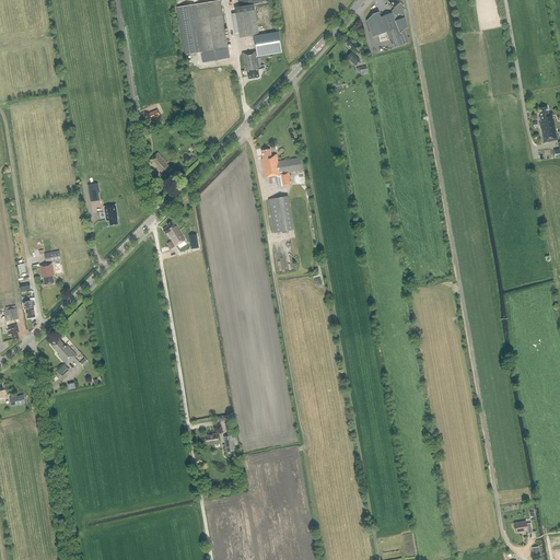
[(220,0),(177,8),(185,56),(201,53),(202,62),(230,58),(220,0)]
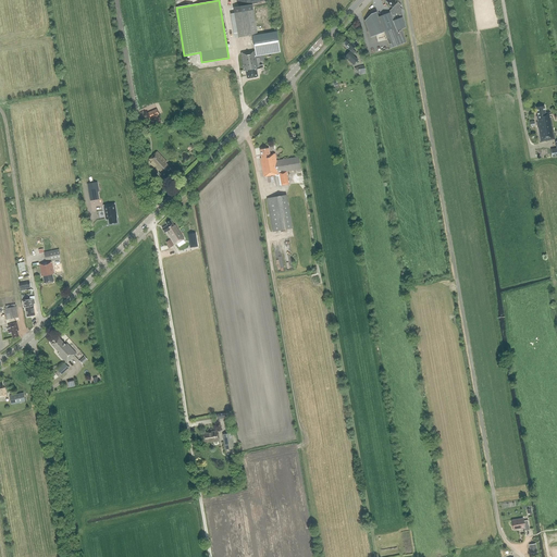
[(371,38),(385,33),(391,48),(407,42),(401,29),(406,27),(403,19),(401,10),(399,8),(400,5),(395,0),(386,0),(386,1),(388,3),(388,4),(391,7),(391,5),(392,8),(393,7),(393,8),(390,11),(390,13),(379,17),(376,13),(371,15),(364,22),(371,38)]
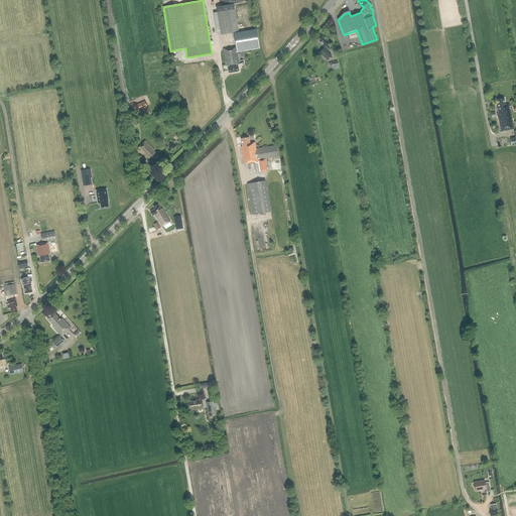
[(238,32),(234,10),(217,12),(221,35),(238,32)]
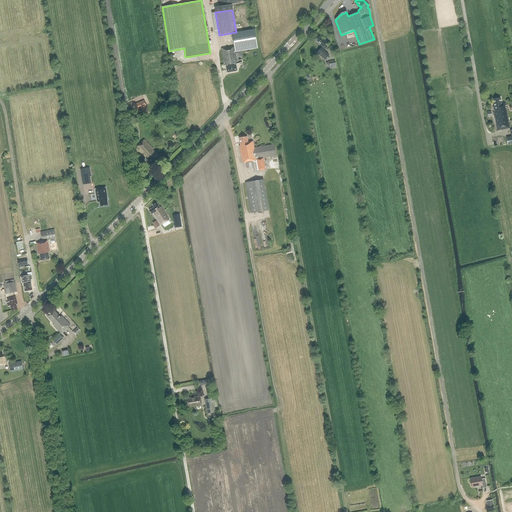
[(258,48),(255,33),(233,37),(234,47),(235,47),(236,54),(239,53),(239,51),(258,48)]
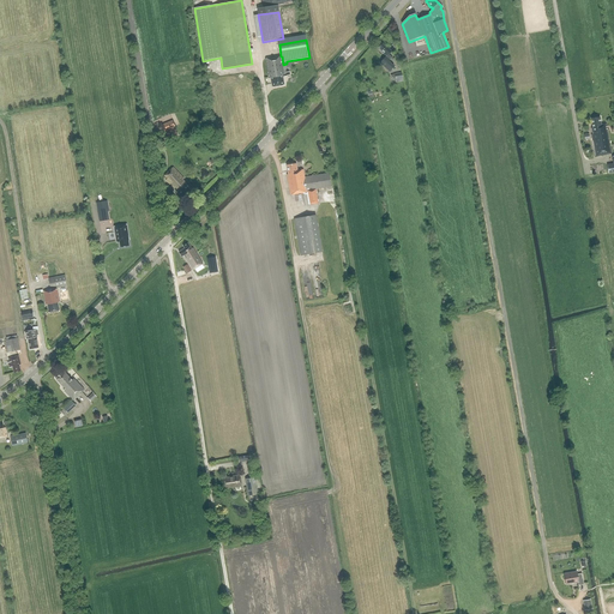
[(386,56),(380,62),(380,64),(389,72),(393,66),(389,61),(392,58),(389,54),(391,52),(386,47),(383,43),(379,48),(381,50),(381,52),(386,56)]
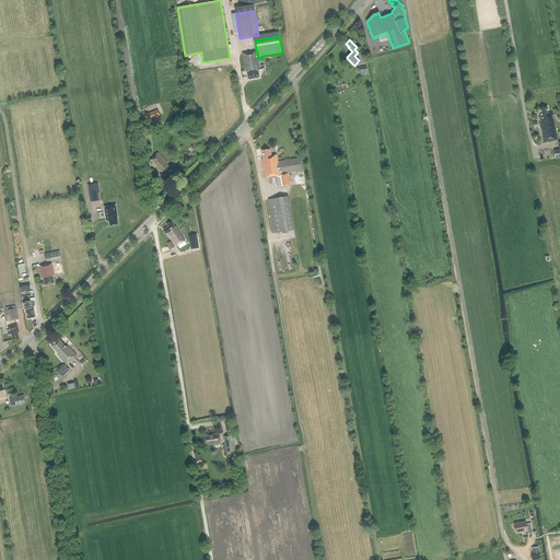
[(256,51),(242,54),(245,71),(247,71),(248,80),(259,78),(258,68),(259,68),(258,59),(257,51),(256,51)]
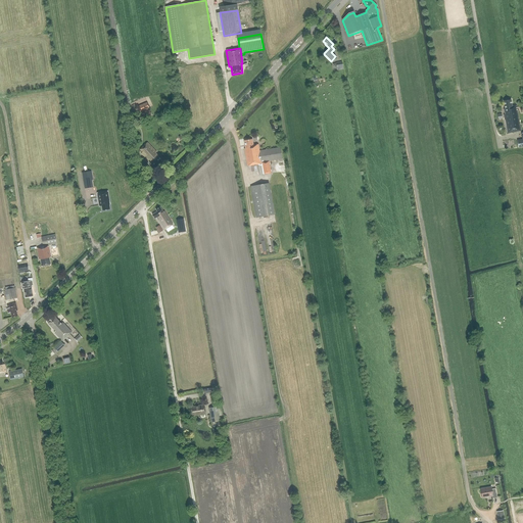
[(337,70),(343,69),(342,61),(335,63),(337,70)]
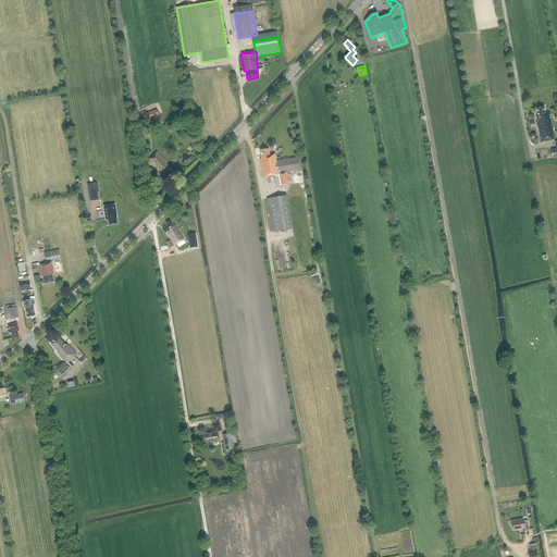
[(540,141),(555,139),(551,112),(545,113),(544,106),(536,108),(537,115),(536,116),(537,120),(536,121),(540,141)]
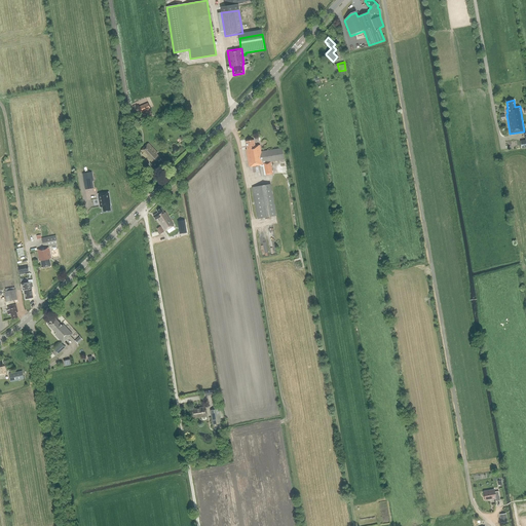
[(145,111),(148,119),(153,117),(150,109),(151,109),(148,103),(139,107),(141,113),(145,111)]
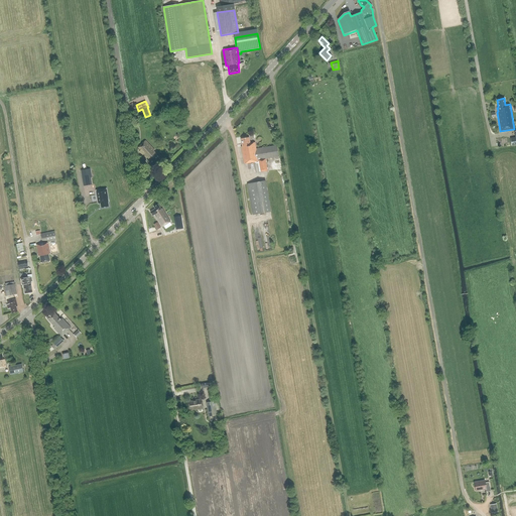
[(242,146),(241,147),(244,164),(254,162),(256,172),(268,170),(266,159),(279,156),(277,145),(256,149),(255,142),(250,143),(249,137),(241,139),(242,146)]
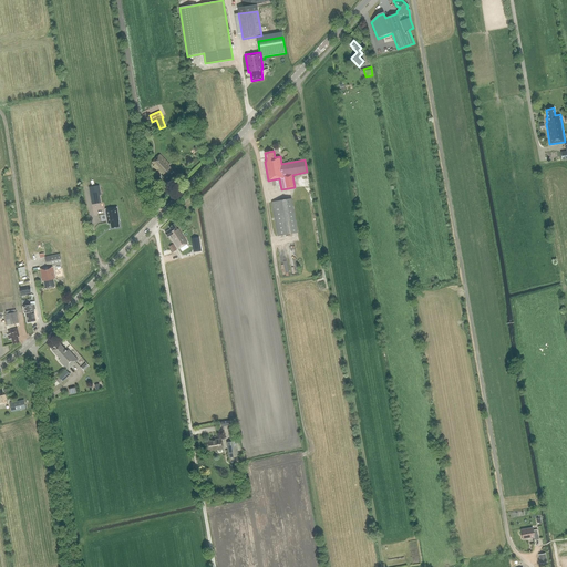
[(151,163),(153,166),(161,174),(162,173),(165,175),(163,177),(167,183),(176,174),(172,168),(168,166),(169,165),(163,157),(160,154),(151,163)]
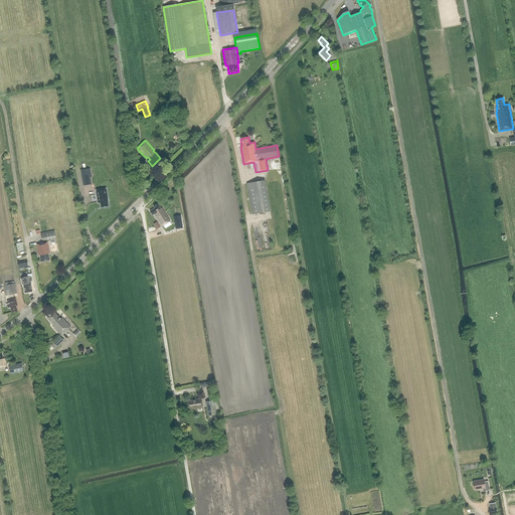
[(82,184),(88,184),(87,176),(91,176),(89,168),(79,169),(82,184)]
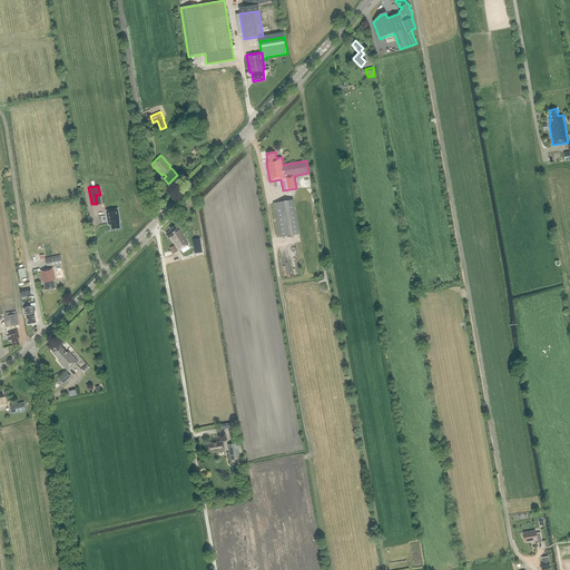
[(273,203),(279,237),(300,234),(294,199),(273,203)]
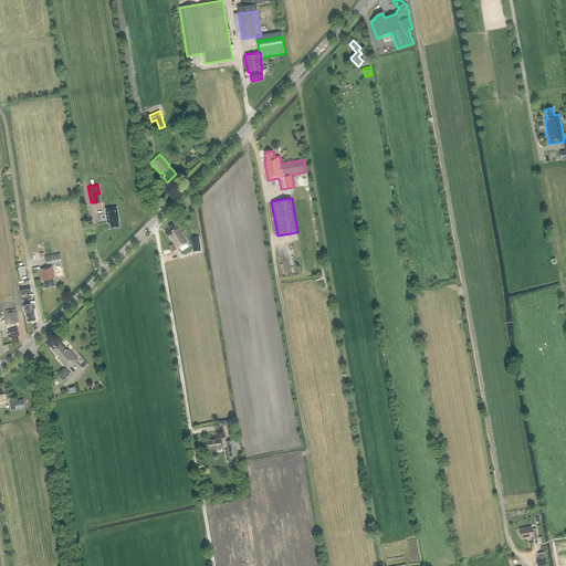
[(108,222),(109,228),(118,227),(117,221),(116,217),(117,217),(115,206),(108,207),(109,211),(104,211),(106,222),(108,222)]
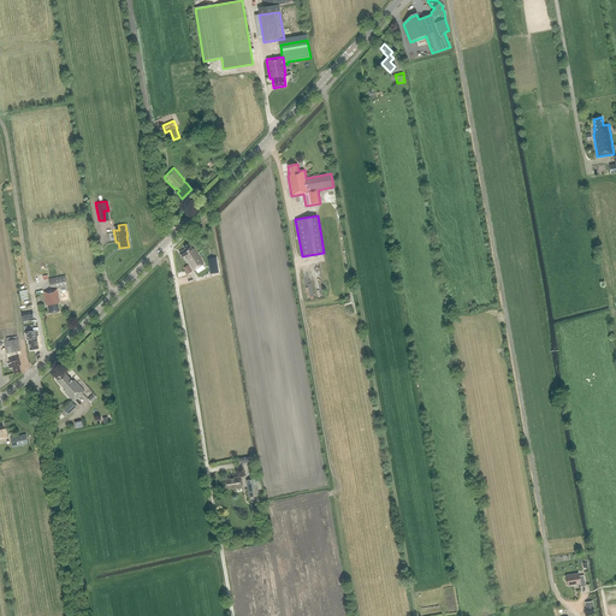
[(184,256),(194,271),(203,265),(194,249),(193,249),(189,244),(184,247),(185,249),(179,253),(182,258),(184,256)]
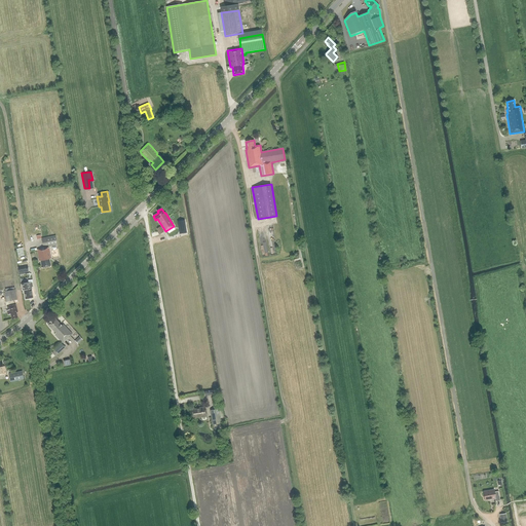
[(55,235),(41,238),(43,246),(48,245),(48,247),(58,245),(55,235)]
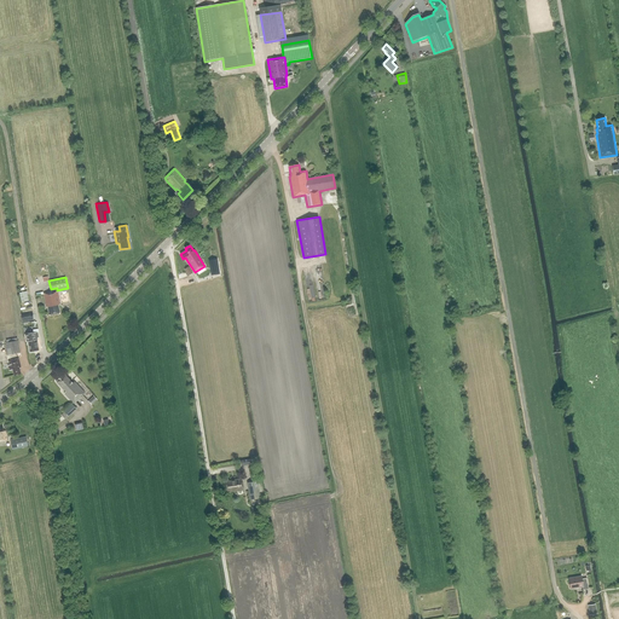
[(59,306),(61,305),(58,291),(44,295),(46,308),(48,307),(50,316),(61,313),(59,306)]
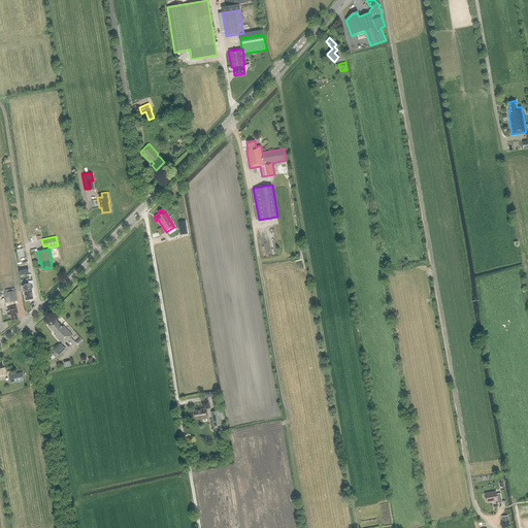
[(19,258),(22,268),(29,266),(27,256),(19,258)]
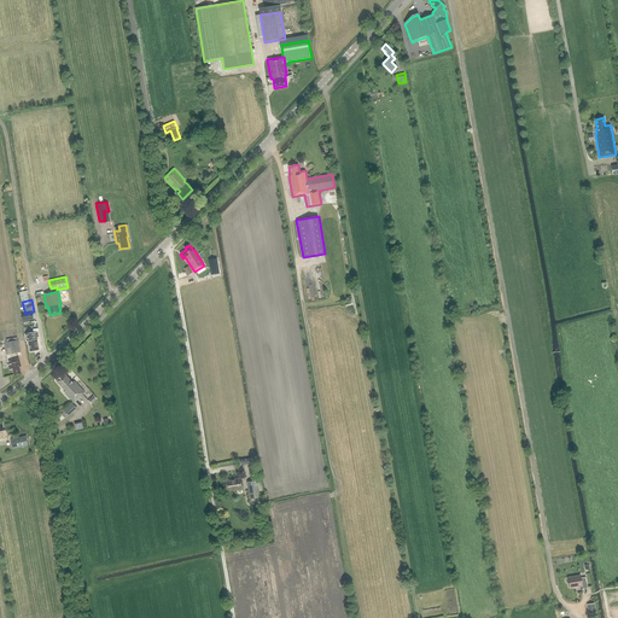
[(489,336),(490,342),(497,340),(495,322),(484,325),(485,333),(487,333),(487,337),(489,336)]
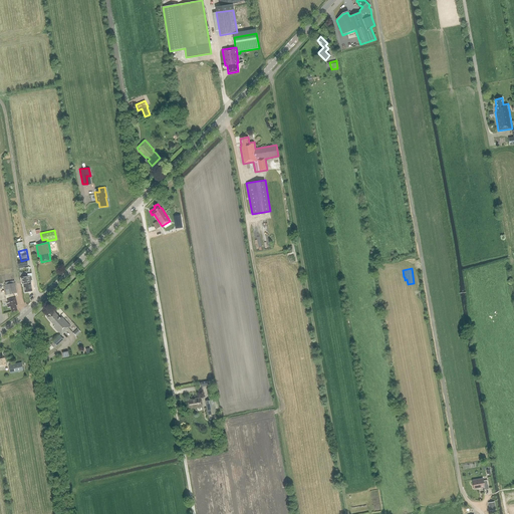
[(21,277),(22,284),(23,283),(25,292),(28,291),(29,292),(31,292),(31,291),(32,291),(31,288),(31,286),(31,282),(30,282),(30,280),(31,280),(31,276),(21,277)]
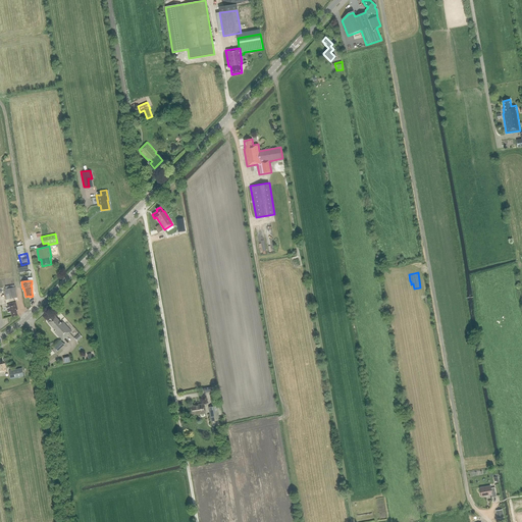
[(14,285),(5,286),(5,289),(6,299),(16,298),(15,288),(14,288),(14,285)]
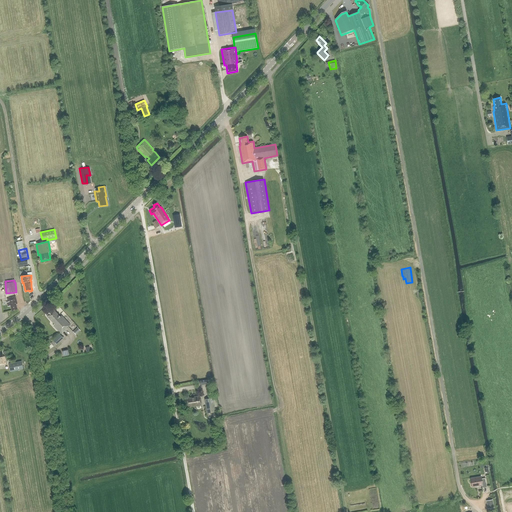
[(16,304),(17,304),(15,297),(6,299),(8,307),(10,306),(11,311),(17,309),(16,304)]
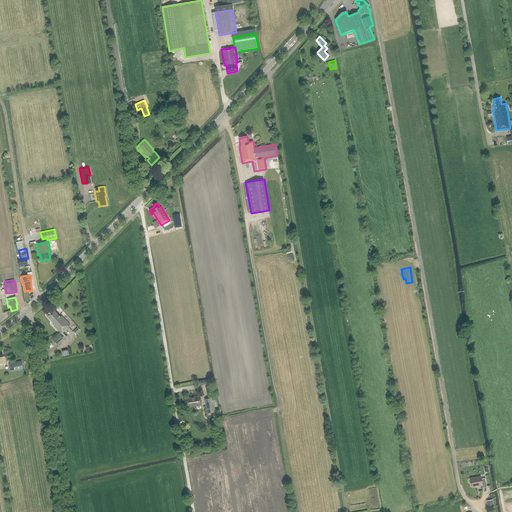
[(61,333),(70,324),(63,317),(61,318),(53,309),(46,316),(55,324),(53,325),(61,333)]
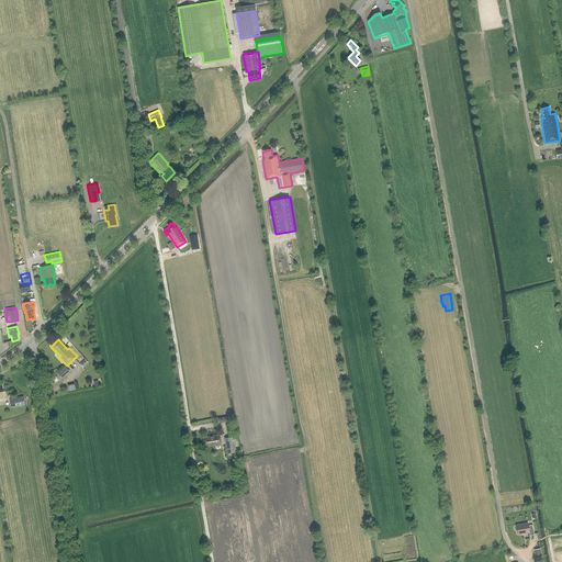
[(58,374),(63,379),(69,371),(65,367),(58,374)]
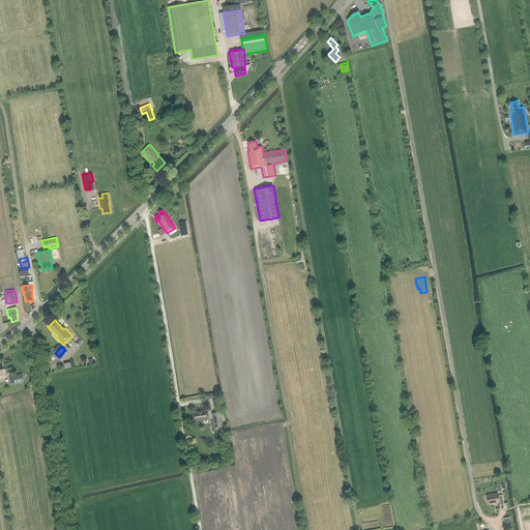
[(23,374),(8,377),(10,385),(24,382),(23,374)]
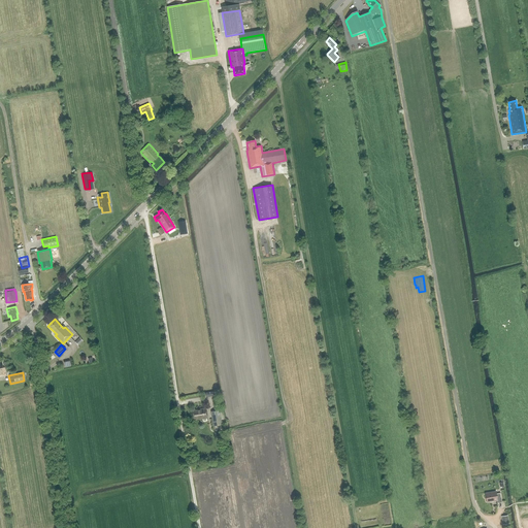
[(198,420),(207,418),(205,408),(197,409),(197,410),(193,410),(194,420),(198,419),(198,420)]
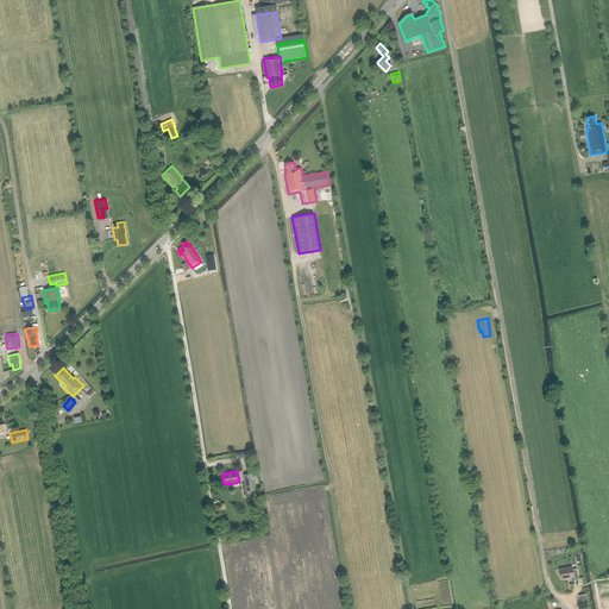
[(253,472),(244,473),(246,491),(256,490),(253,472)]
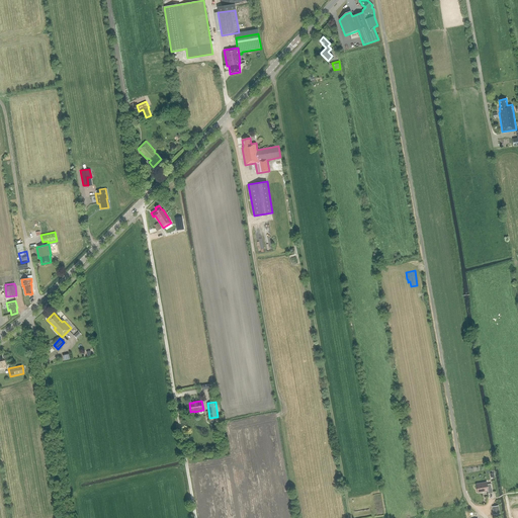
[(488,494),(492,493),(491,484),(487,485),(487,483),(476,485),(478,493),(487,491),(488,494)]
